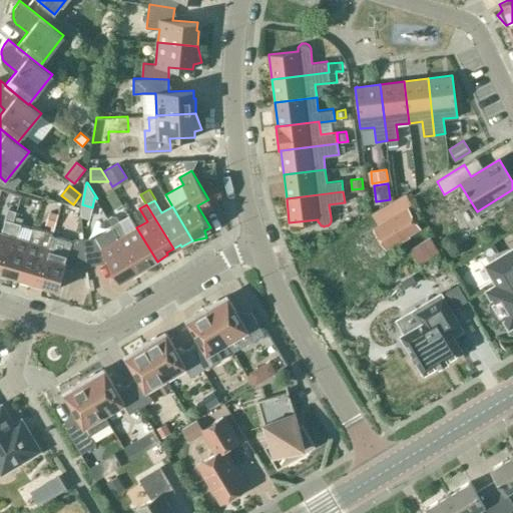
[(408,206),(374,227),(386,247),(420,227),(408,206)]
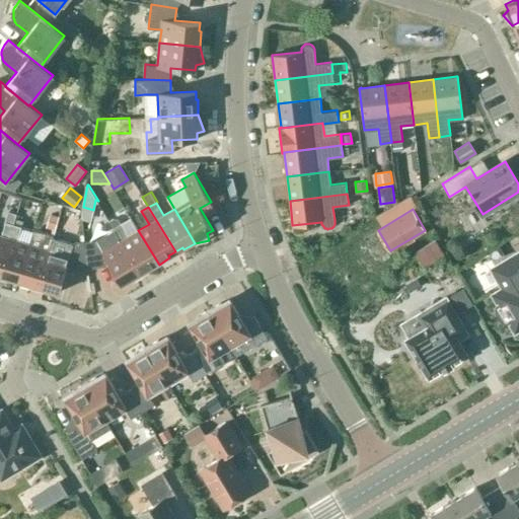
[(16,212),(9,210),(6,220),(13,222),(16,212)]
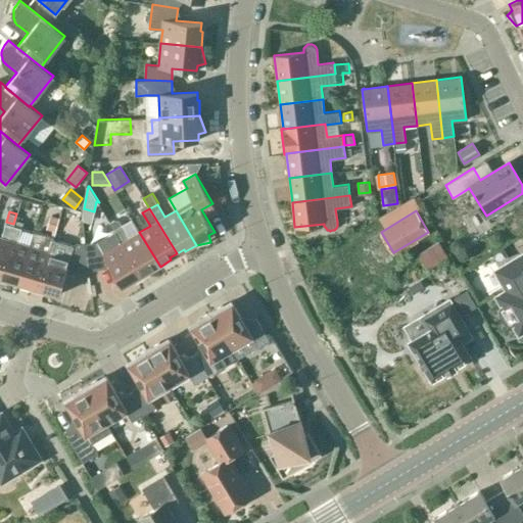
[(51,215),(48,227),(56,229),(59,217),(51,215)]
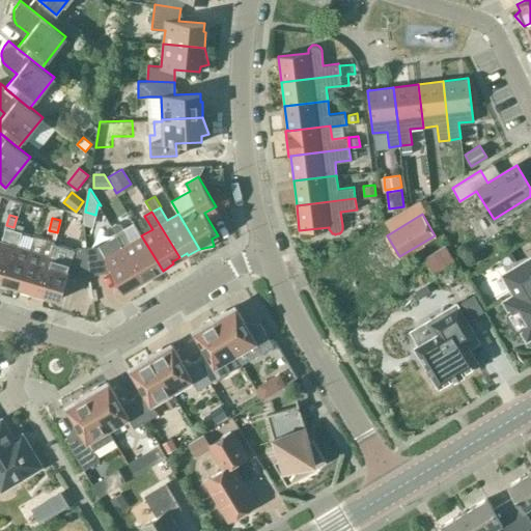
[(115,224),(111,226),(116,233),(123,228),(120,225),(115,224)]
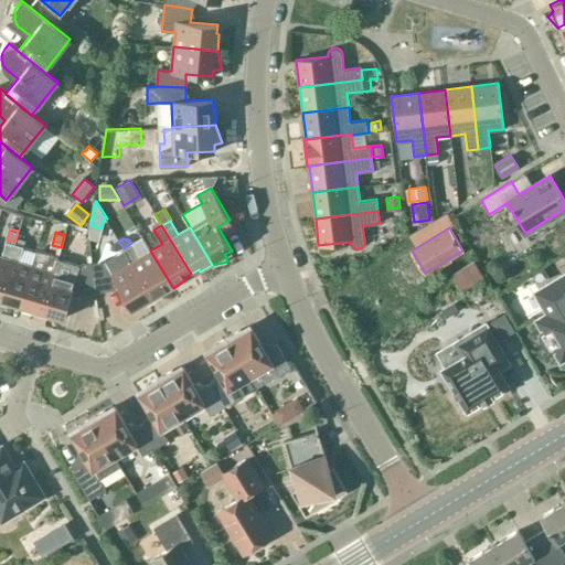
[(1,256),(0,255),(0,292),(14,244),(6,241),(1,256)]
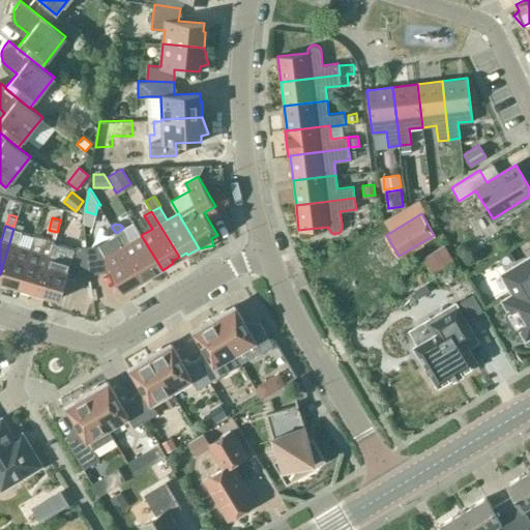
[(116,233),(117,234),(123,245),(143,278),(150,274),(151,276),(163,270),(141,235),(130,241),(123,228),(116,233)]
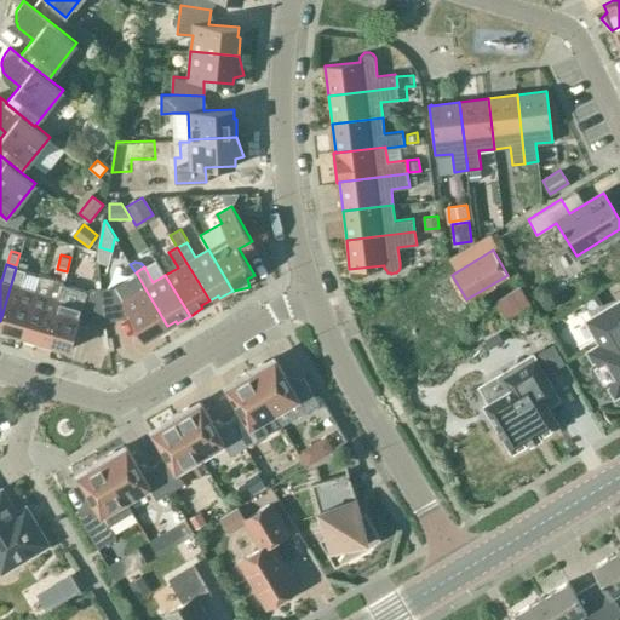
[(7,333),(22,337),(35,291),(21,287),(26,270),(16,268),(0,321),(0,327),(7,331),(7,333)]
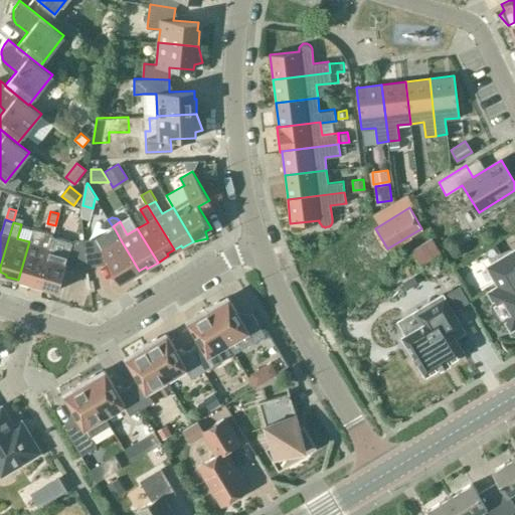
[(30,284),(30,282),(38,284),(48,247),(52,233),(33,227),(29,241),(18,280),(30,284)]
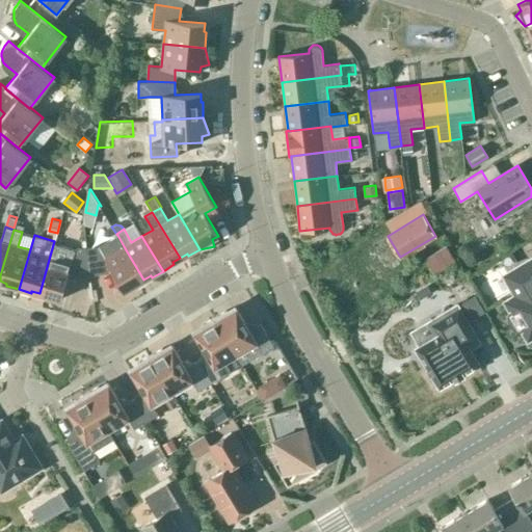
[(97,273),(109,266),(125,291),(143,280),(124,246),(117,235),(100,246),(99,245),(86,247),(90,274),(97,273)]
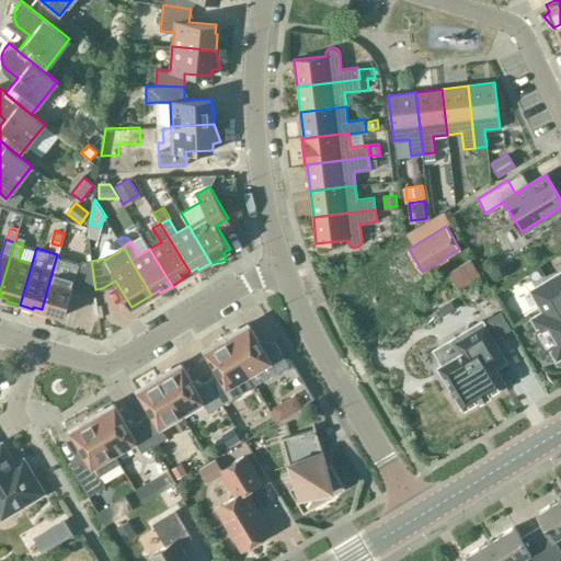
[(73,275),(53,270),(42,309),(64,316),(72,286),(88,290),(95,289),(91,261),(78,262),(73,275)]
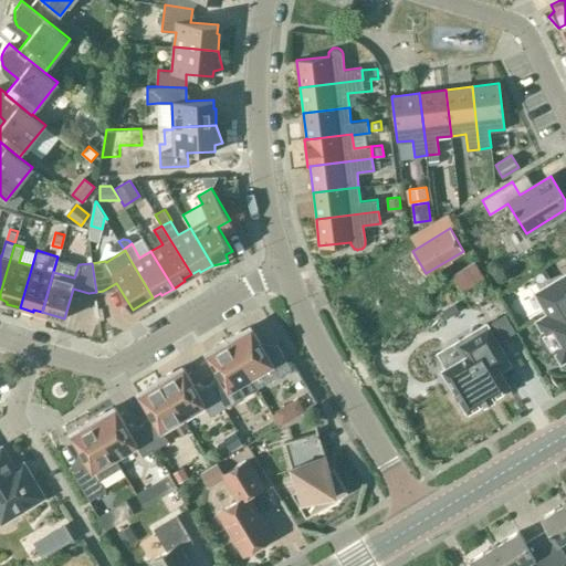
[(565,274),(536,293),(548,314),(537,321),(543,329),(542,331),(541,333),(541,334),(540,335),(540,337),(540,339),(540,341),(541,343),(541,344),(543,347),(545,349),(546,350),(548,352),(552,353),(554,353),(556,353),(562,362),(565,358),(565,274)]
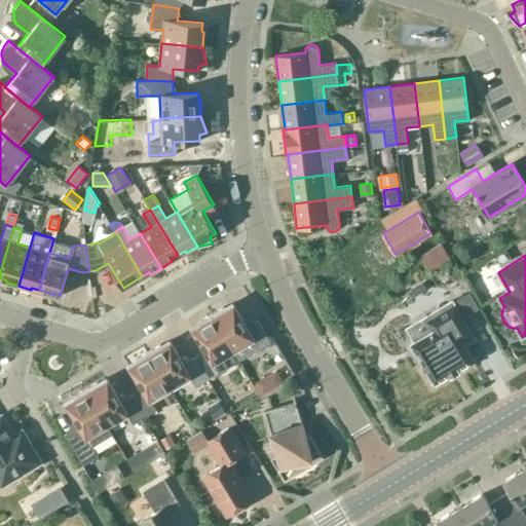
[(470,291),(457,298),(466,314),(479,307),(470,291)]
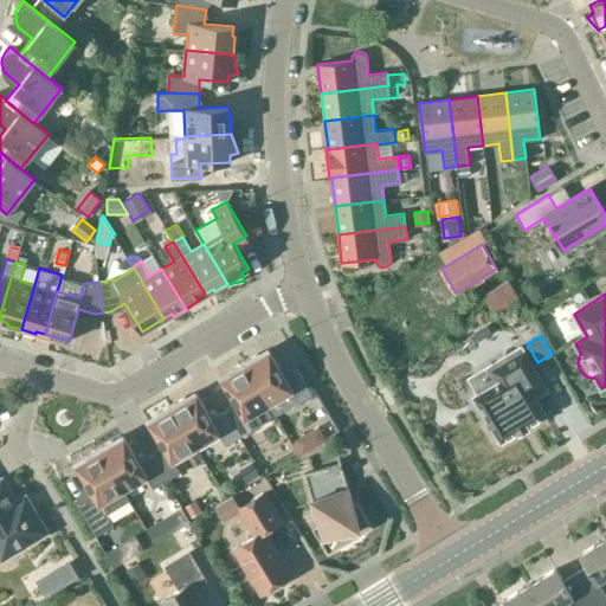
[(478,393),(474,397),(481,408),(501,442),(546,414),(536,397),(533,391),(545,384),(522,347),(521,347),(523,350),(491,369),(498,381),(478,393)]
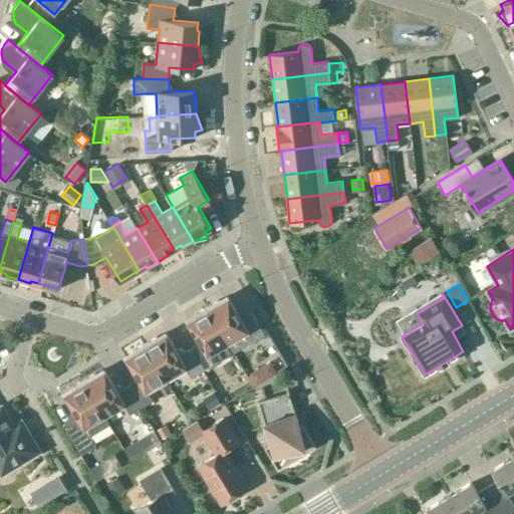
[(207,306),(228,342),(234,352),(265,334),(252,312),(241,318),(228,296),(220,301),(219,299),(207,306)]
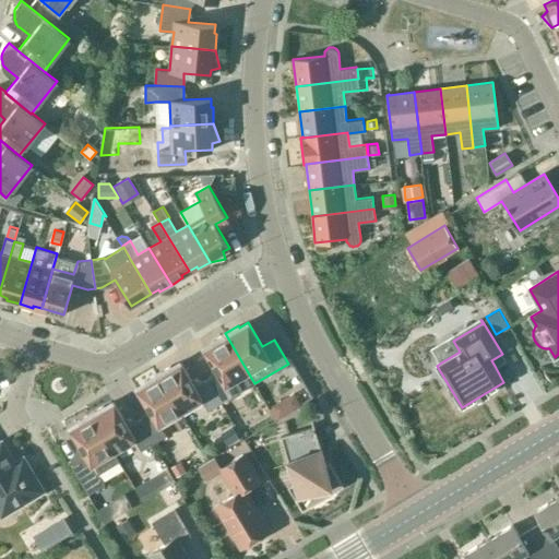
[(227,384),(248,372),(225,333),(211,341),(213,343),(204,348),(218,372),(206,379),(221,403),(234,395),(227,384)]
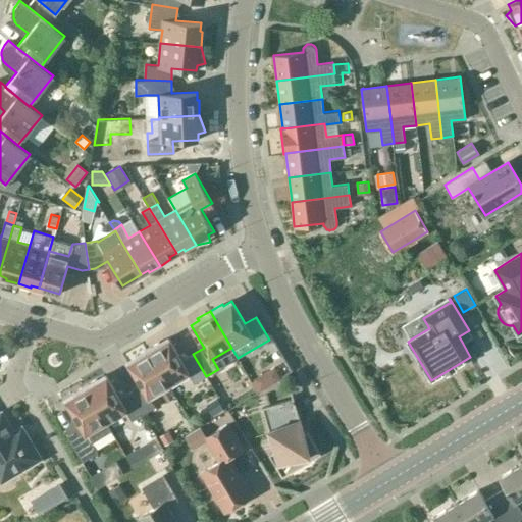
[(159,341),(147,348),(169,384),(189,373),(195,383),(206,376),(193,354),(183,360),(169,338),(160,343),(159,341)]
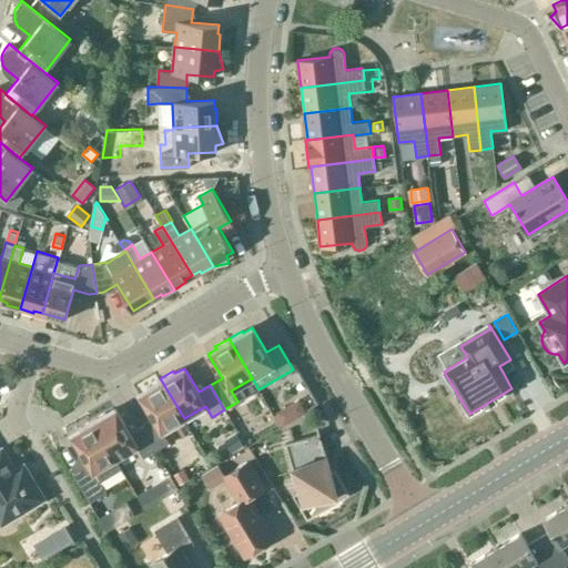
[(153,419),(142,426),(156,449),(169,443),(162,432),(184,418),(160,378),(146,386),(148,389),(139,395),(153,419)]
